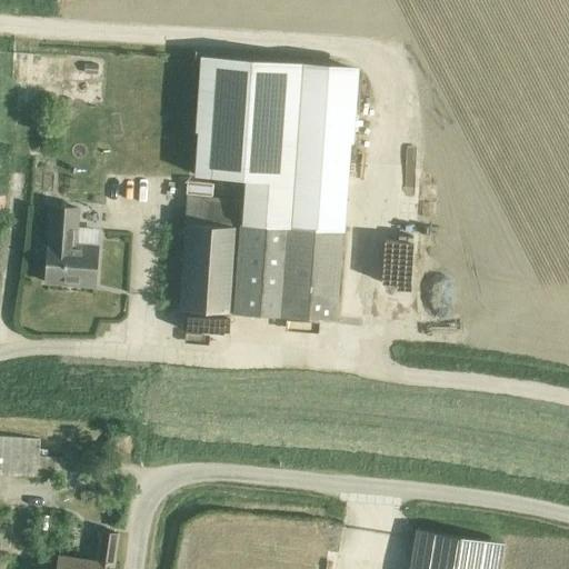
[(352,120),(357,69),(347,68),(302,65),(203,58),(195,175),(245,178),(243,200),(242,200),(187,195),(179,309),(337,319),(343,229),(345,230),(345,229),(347,208),(348,185),(352,120)]
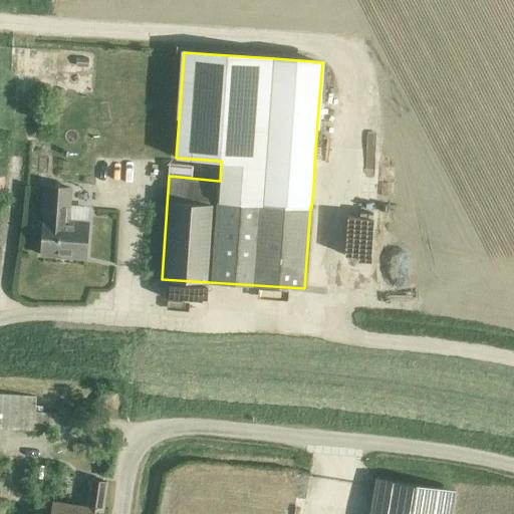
[(41,259),(85,261),(88,225),(68,225),(70,191),(47,191),(45,224),(44,224),(41,259)]
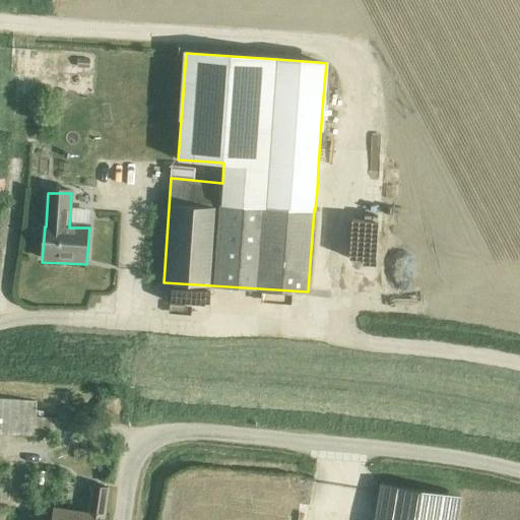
[(444,225),(450,246),(459,243),(454,223),(444,225)]
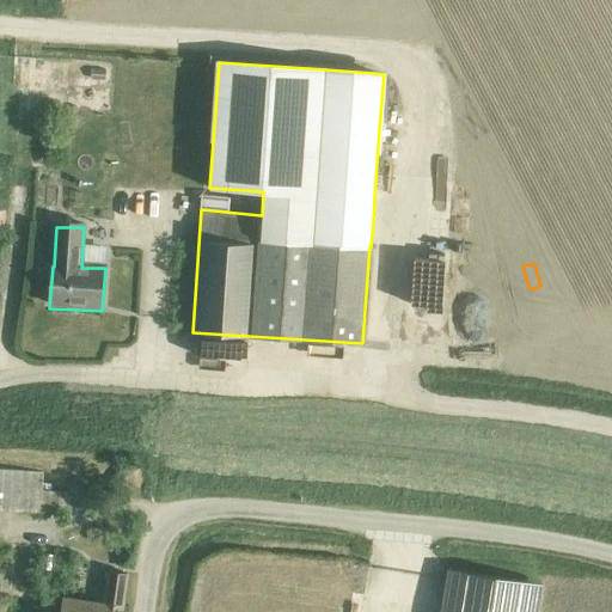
[(138,483),(139,467),(120,465),(118,481),(138,483)]
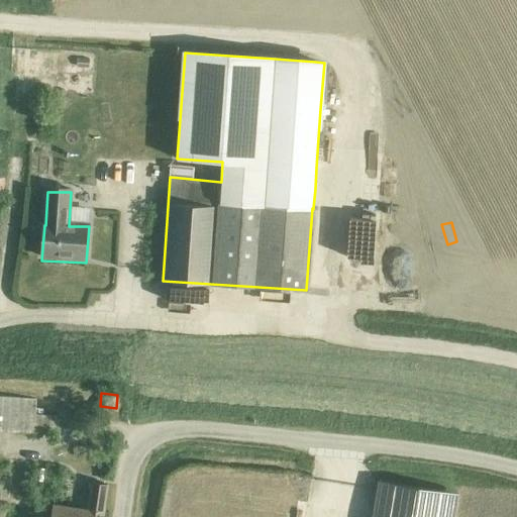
[(0,429),(34,432),(34,431),(56,432),(57,415),(35,413),(36,398),(0,395),(0,429)]
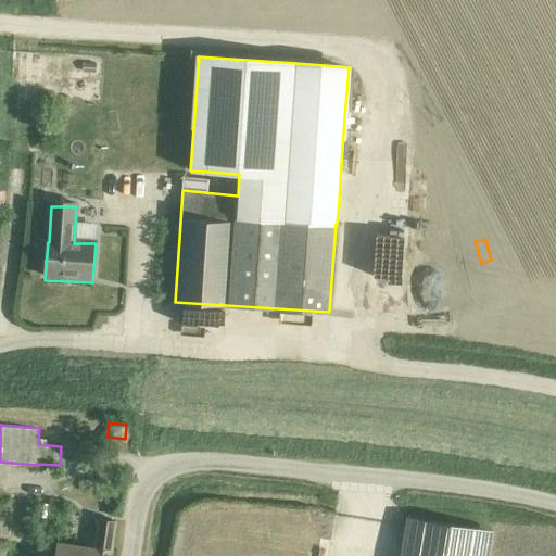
[(54,555),(104,555),(105,551),(112,551),(115,520),(101,518),(97,547),(57,542),(54,555)]
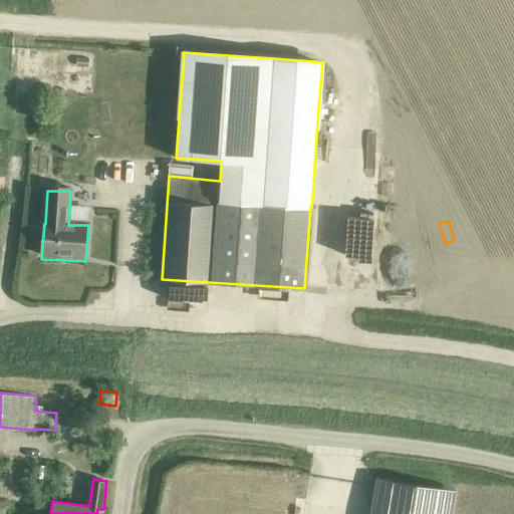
[(370,513),(452,513),(455,494),(375,481),(370,513)]
